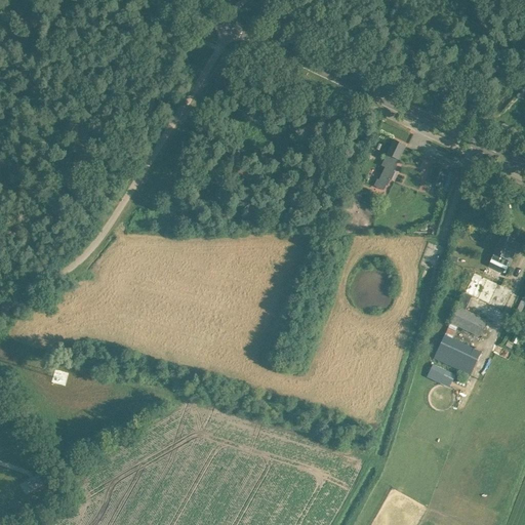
[(385,168),(378,182),(386,185),(388,186),(389,184),(391,177),(392,178),(395,171),(394,171),(397,164),(396,164),(398,159),(401,154),(405,145),(394,139),(390,149),(381,165),(381,167),(385,168)]
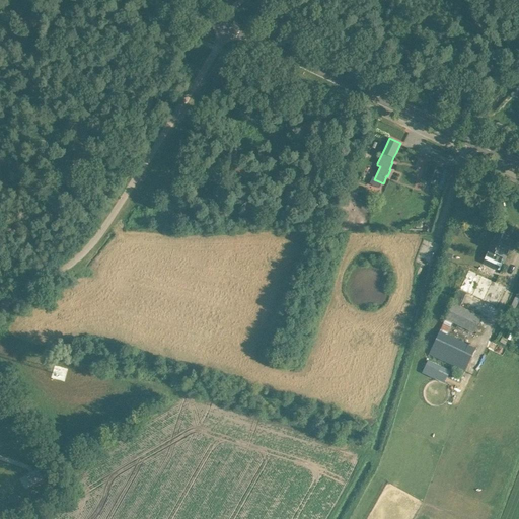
[(458,227),(454,235),(459,237),(463,229),(458,227)]
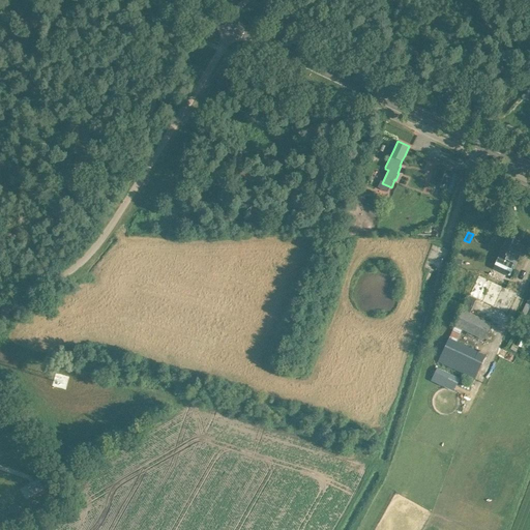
[(508,236),(496,261),(513,269),(520,256),(523,257),(526,251),(523,248),(524,246),(519,244),(519,243),(518,243),(519,241),(516,239),(517,238),(512,236),(511,237),(508,236)]
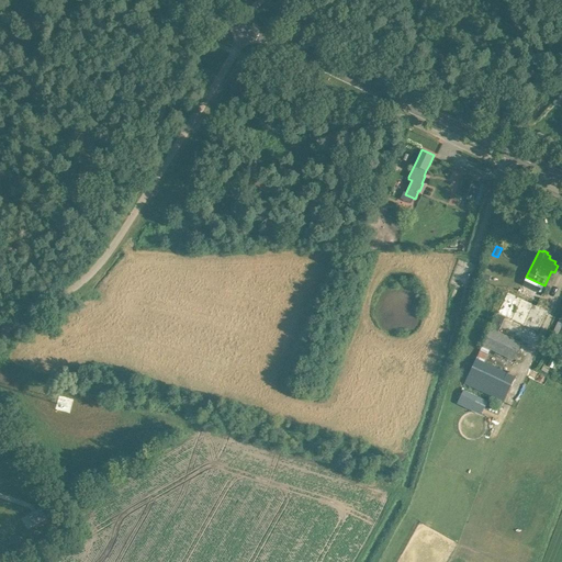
[(507,294),(497,315),(537,333),(547,313),(507,294)]
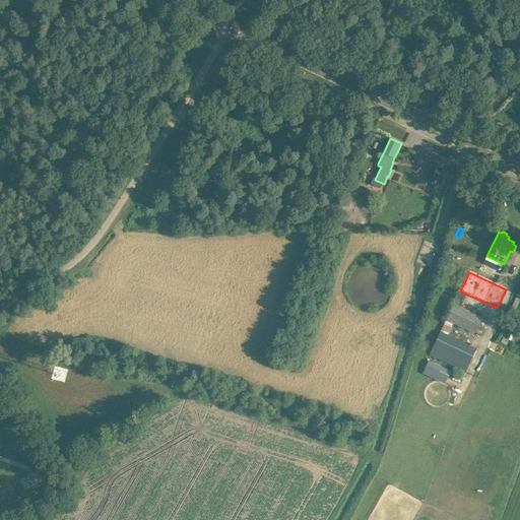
[(517,312),(519,313),(519,295),(517,295),(510,311),(516,313),(517,312)]
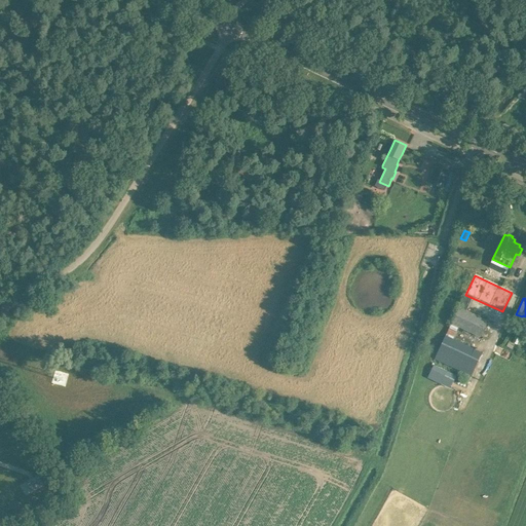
[(459,307),(452,324),(458,327),(480,337),(488,321),(459,307)]
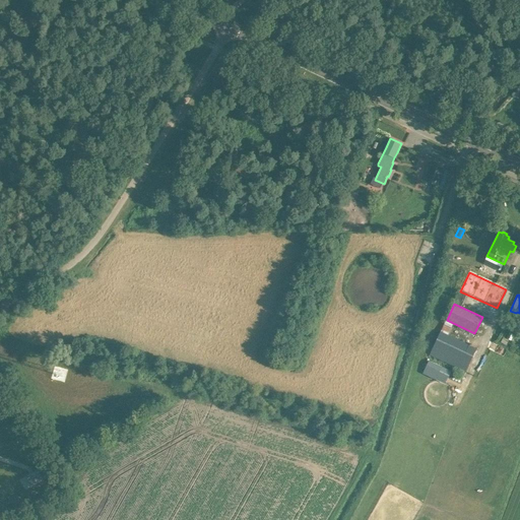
[(441,333),(431,355),(465,372),(475,349),(441,333)]
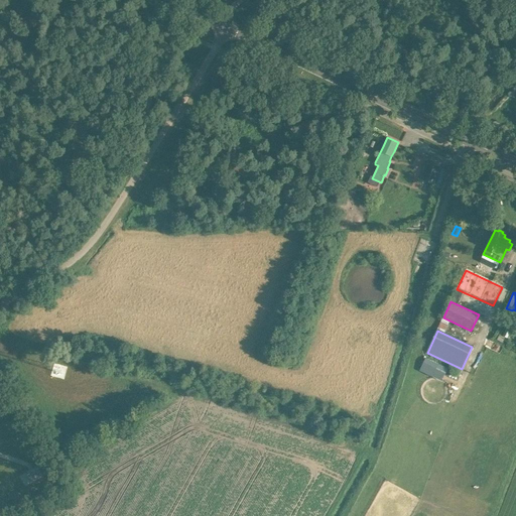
[(424,360),(420,369),(433,375),(438,366),(424,360)]
